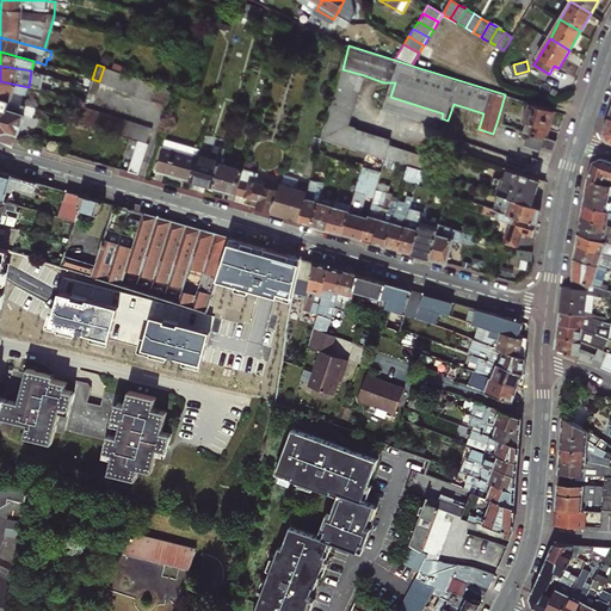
[(111,71),(104,67),(99,81),(106,84),(111,71)]
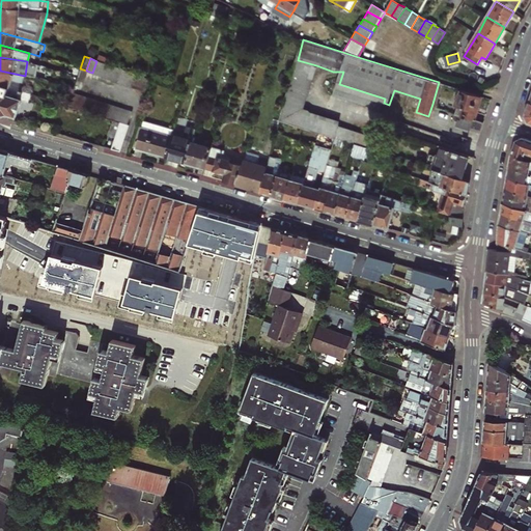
[(300,127),(304,113),(316,65),(298,60),(282,121),(300,127)]
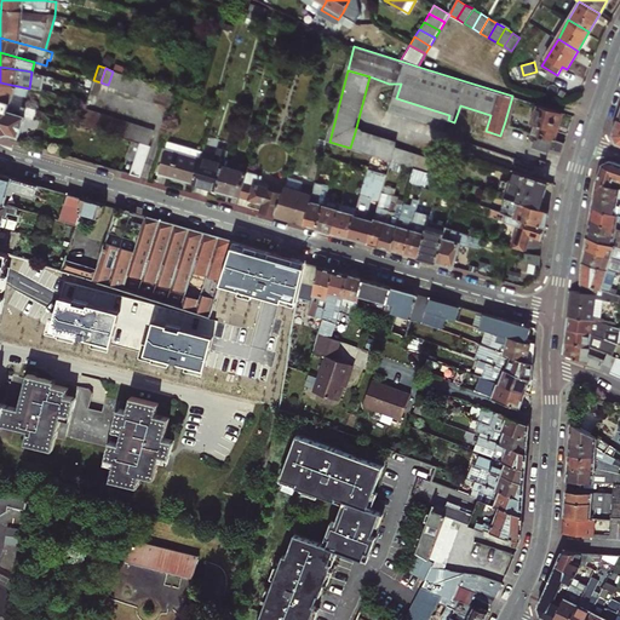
[(113,72),(108,85),(115,87),(120,74),(113,72)]
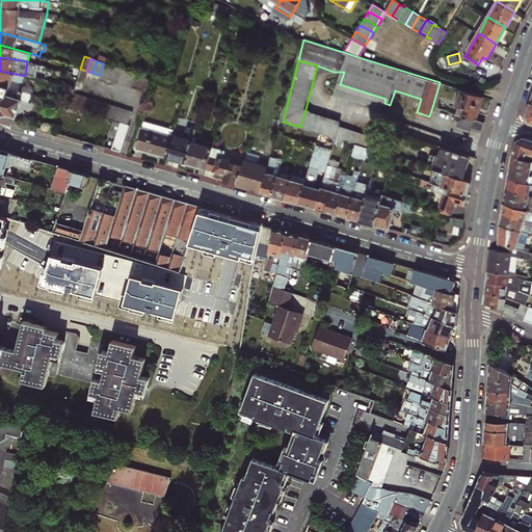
[(109,65),(103,63),(99,75),(105,77),(109,65)]
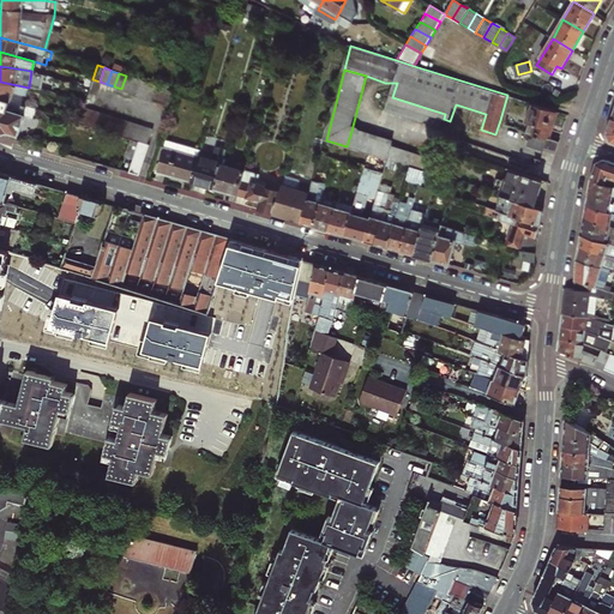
[(126,76),(121,89),(128,91),(133,78),(126,76)]
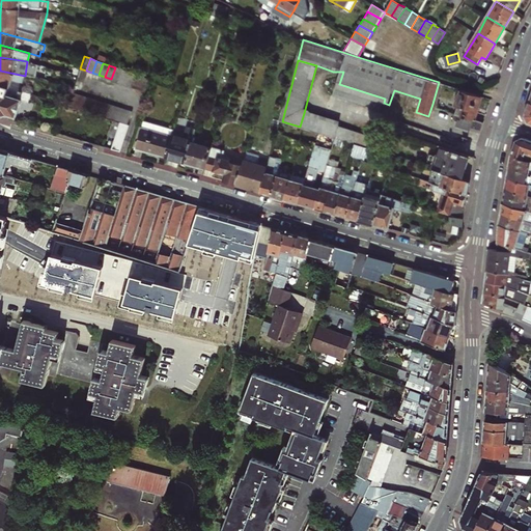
[(121,70),(115,67),(111,79),(117,81),(121,70)]
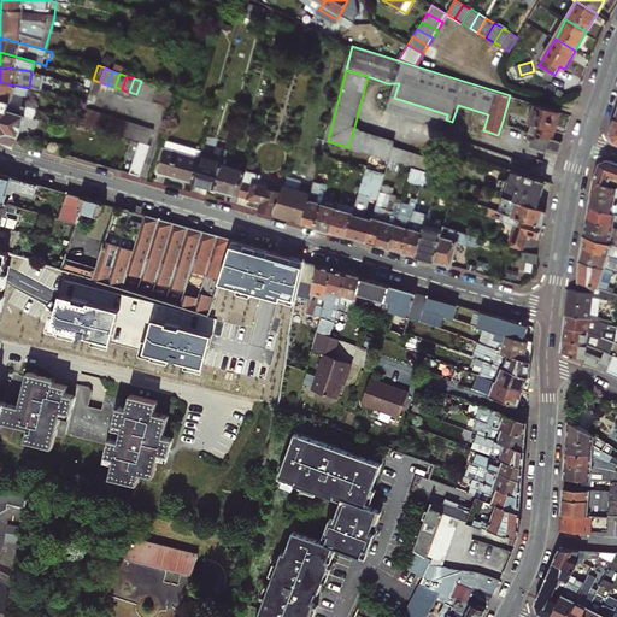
[(144,97),(148,83),(141,81),(136,94),(144,97)]
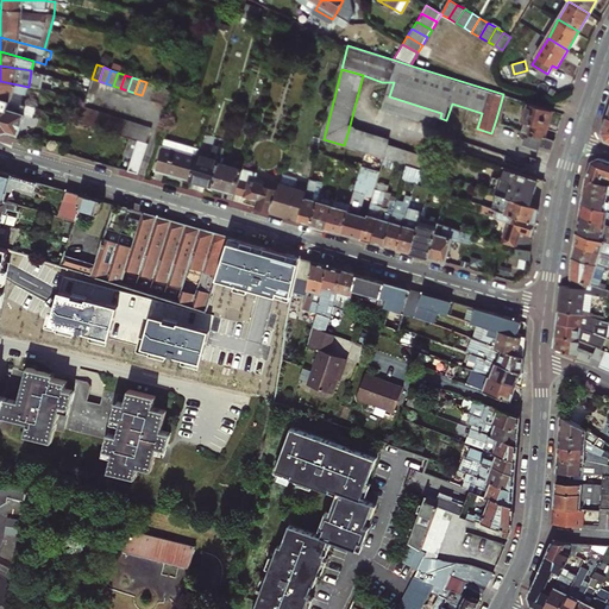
[(29,87),(0,81),(0,96),(26,105),(30,87),(29,87)]
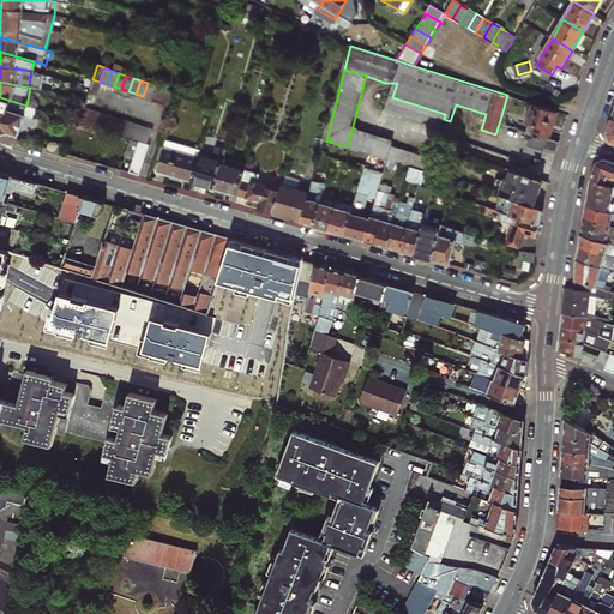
[(155,85),(148,83),(143,96),(149,98),(155,85)]
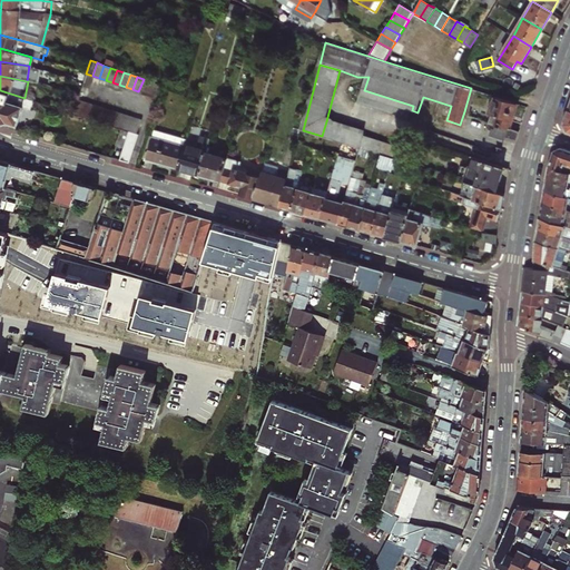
[(149,81),(144,79),(138,91),(145,94),(149,81)]
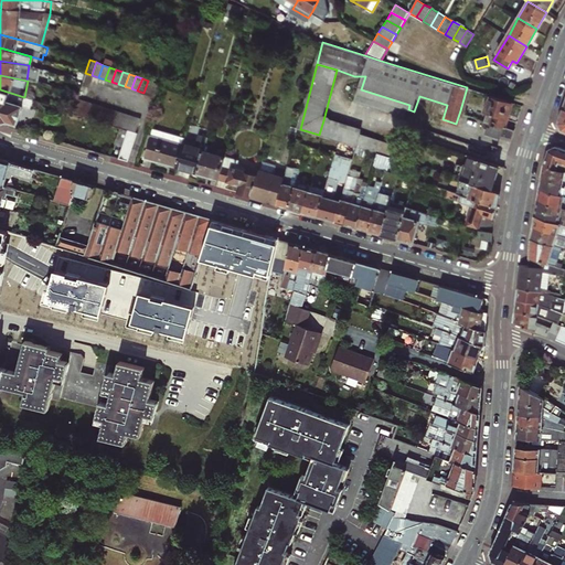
[(148,81),(144,93),(150,95),(155,83),(148,81)]
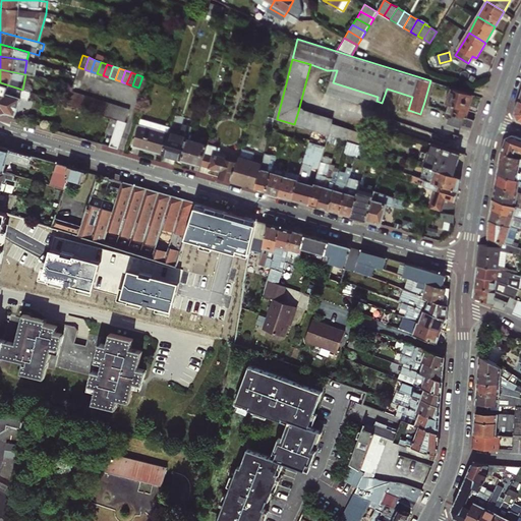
[(138,88),(145,90),(148,78),(142,76),(138,88)]
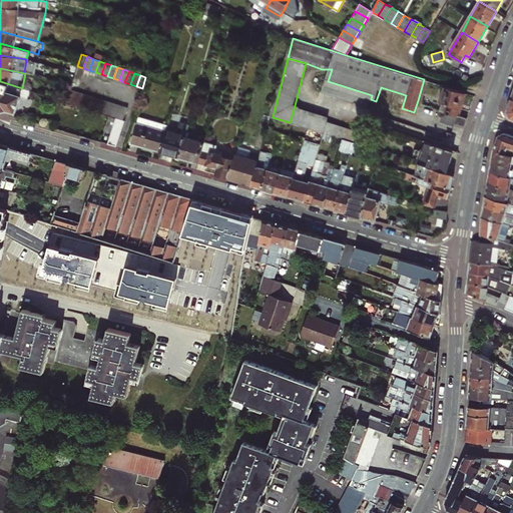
[(0,110),(1,110),(7,108),(16,111),(22,94),(29,96),(30,91),(22,88),(0,81),(0,110)]
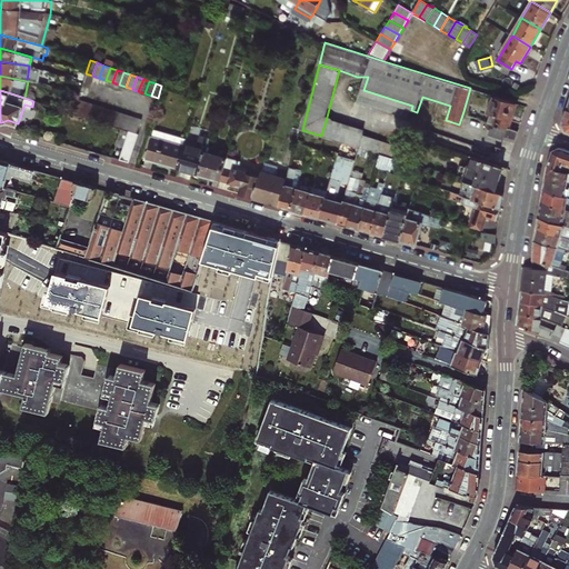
[(412,106),(363,90),(359,103),(409,119),(411,110),(412,106)]
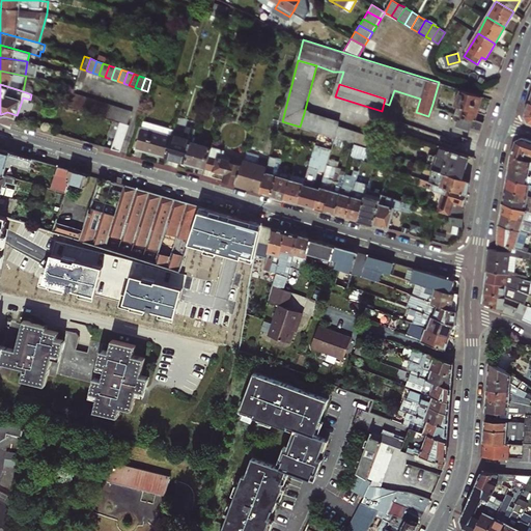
[(482,96),(460,89),(456,104),(458,104),(455,112),(459,113),(475,119),(482,96)]
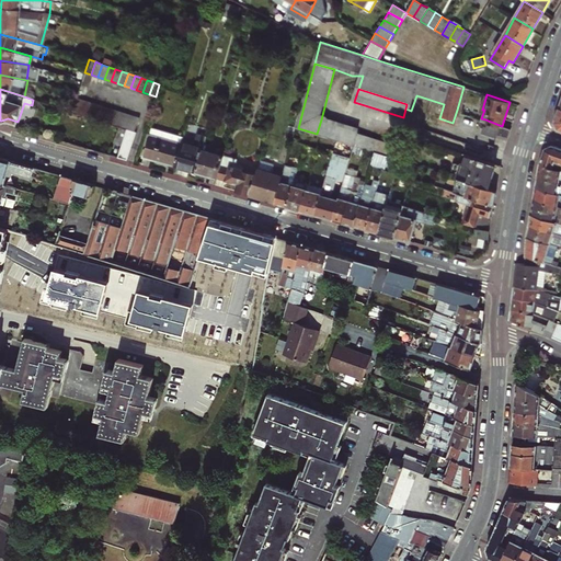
[(80,113),(83,99),(77,98),(72,111),(80,113)]
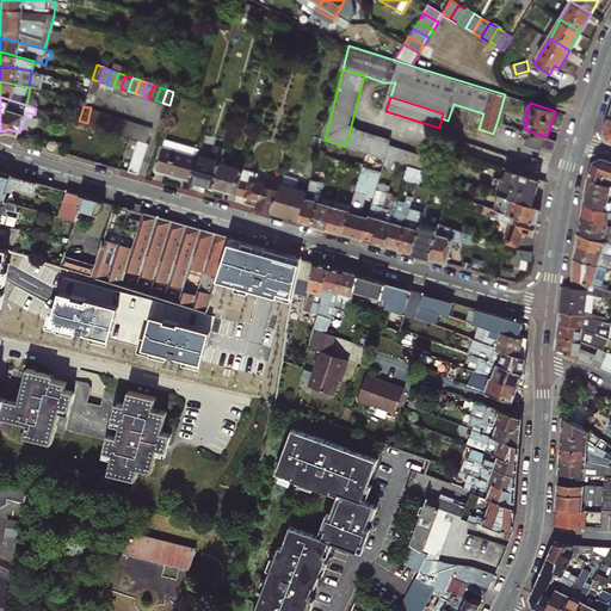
[(99,111),(91,107),(87,123),(94,125),(99,111)]
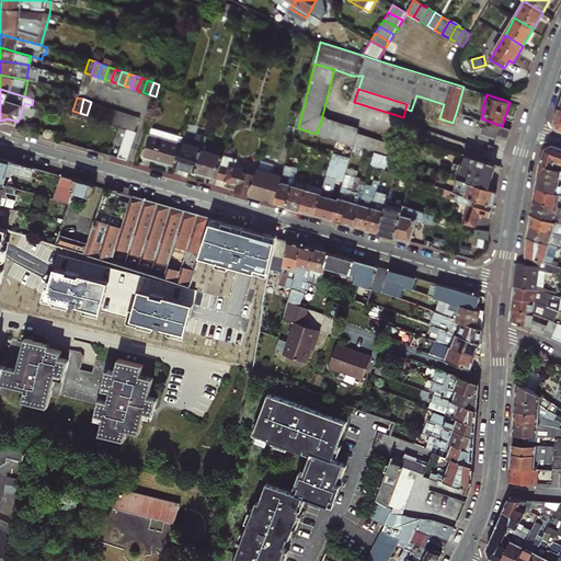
[(91,102),(87,115),(94,117),(99,104),(91,102)]
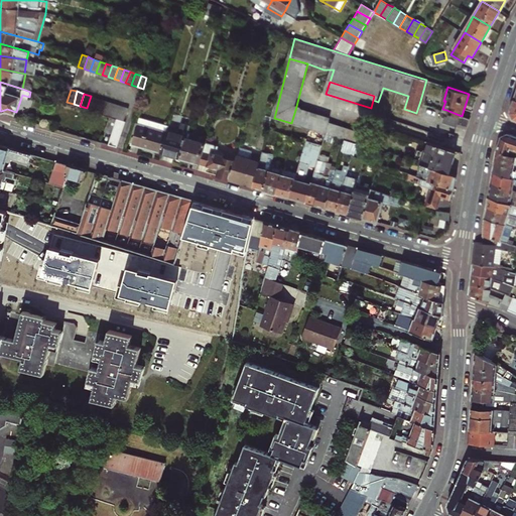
[(7,109),(1,111),(23,118),(29,97),(22,95),(16,112),(7,109)]
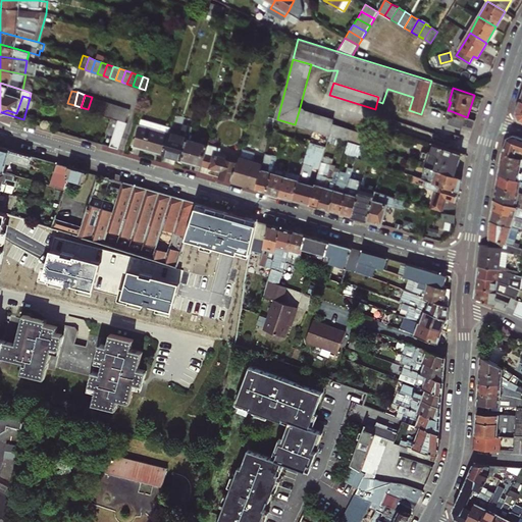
[(88,109),(94,111),(98,98),(92,97),(88,109)]
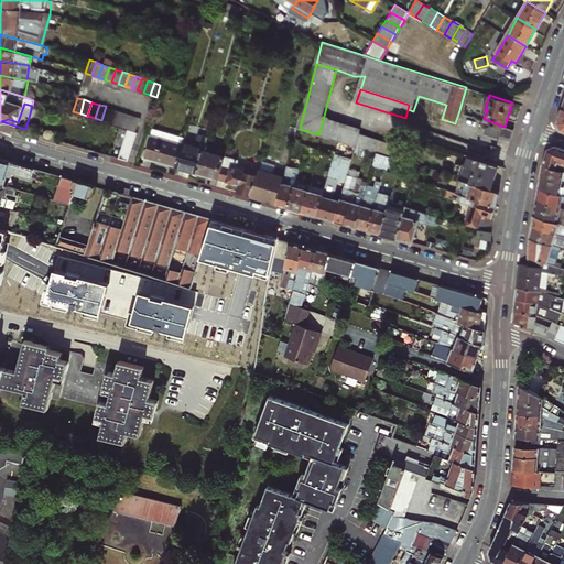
[(106,106),(101,120),(109,122),(114,108),(106,106)]
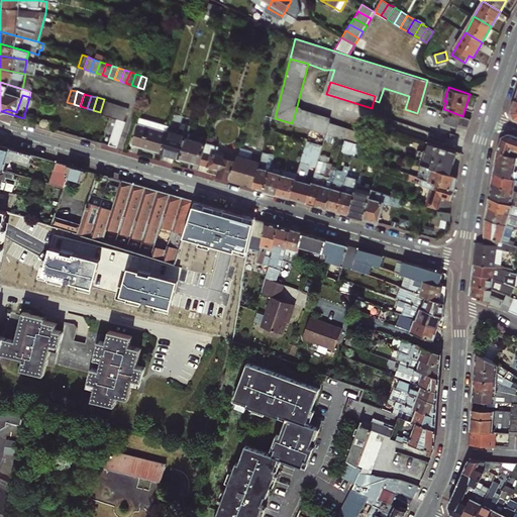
[(110,101),(104,99),(100,112),(106,114),(110,101)]
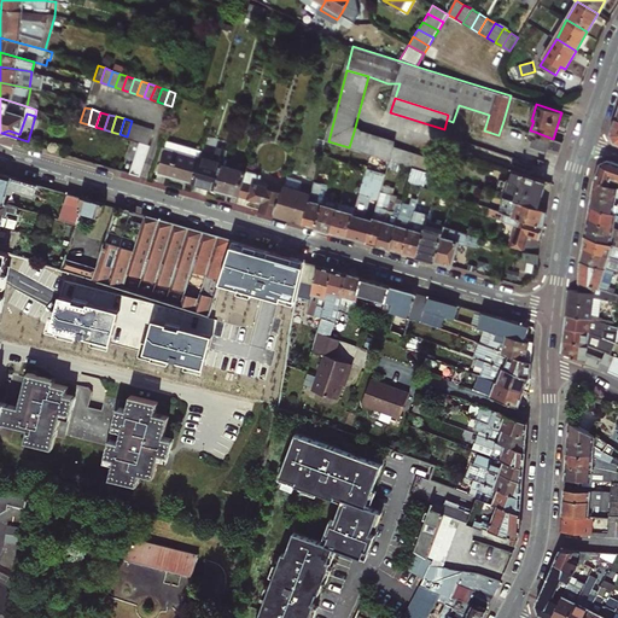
[(132,121),(127,136),(134,139),(139,123),(132,121)]
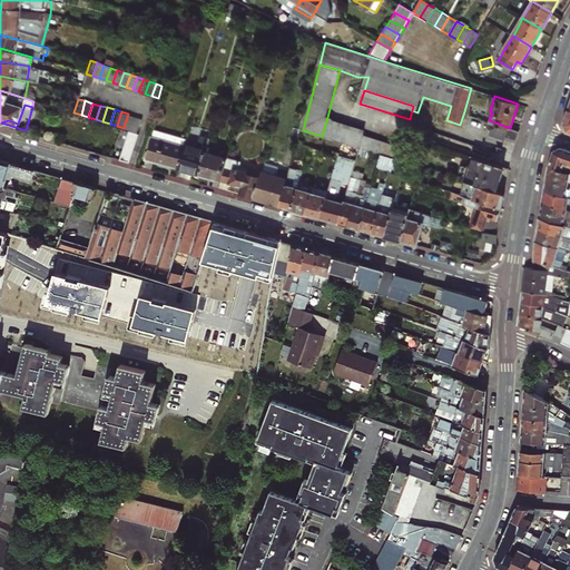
[(130,130),(135,116),(128,114),(124,128),(130,130)]
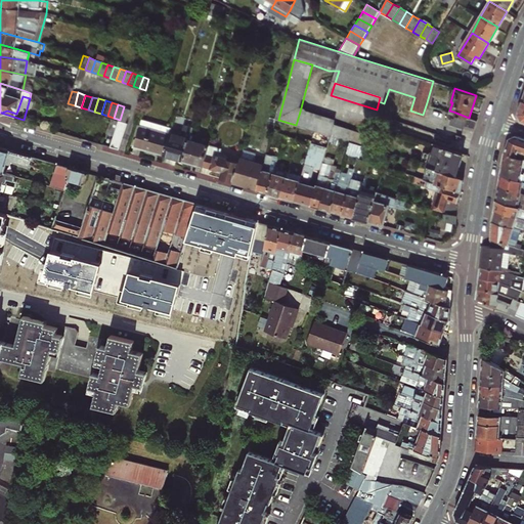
[(124,106),(120,120),(127,122),(131,108),(124,106)]
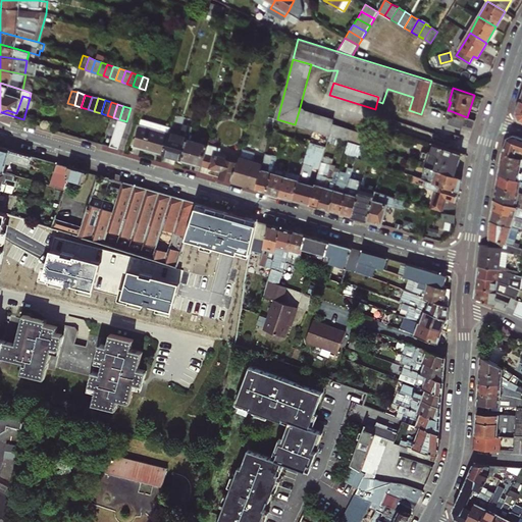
[(299,111),(295,124),(315,132),(330,137),(334,123),(335,122),(299,111)]
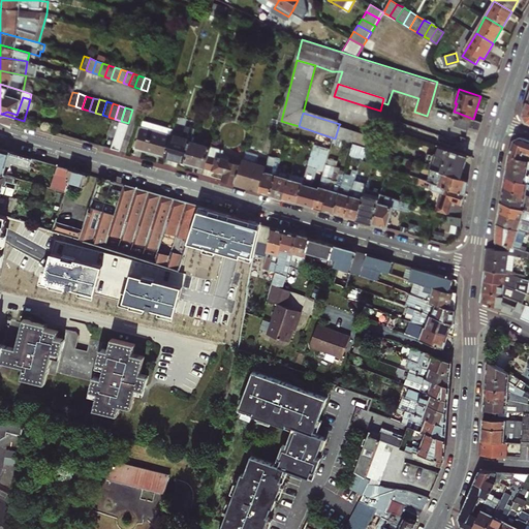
[(473,119),(458,113),(457,114),(455,115),(455,117),(455,118),(456,119),(455,124),(468,128),(468,126),(478,129),(481,122),(473,119)]
